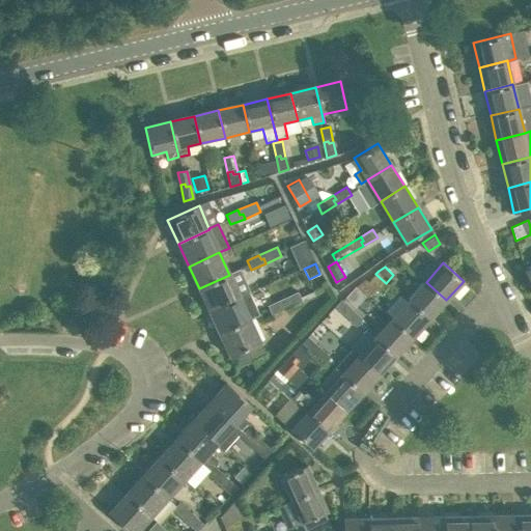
[(386,283),(375,274),(370,279),(381,288),(386,283)]
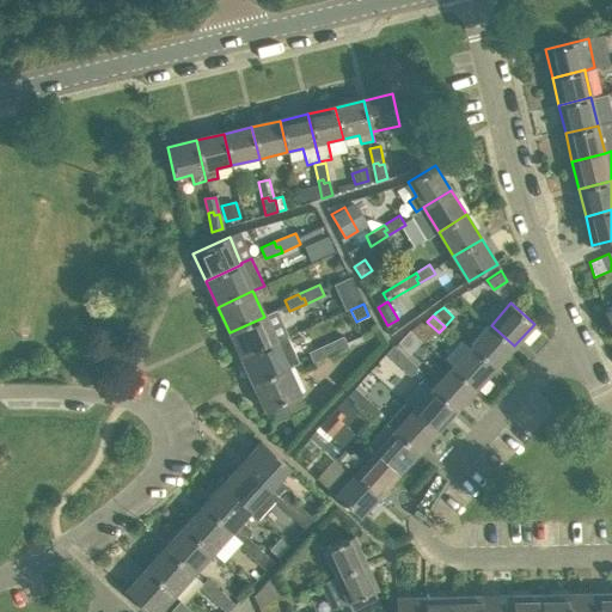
[(276,342),(264,317),(230,332),(240,359),(287,338),(287,337),(276,342)]
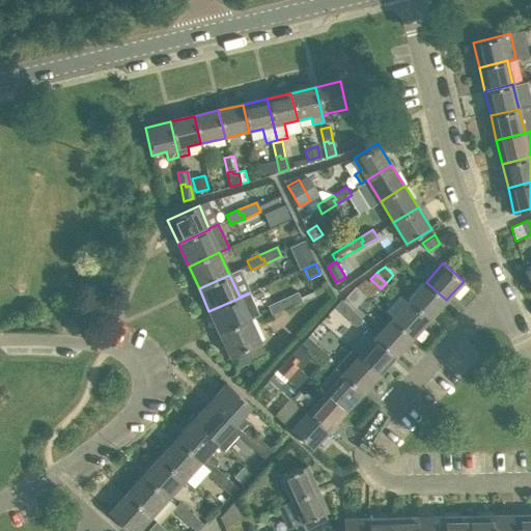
[(446,300),(426,282),(409,300),(429,318),(446,300)]
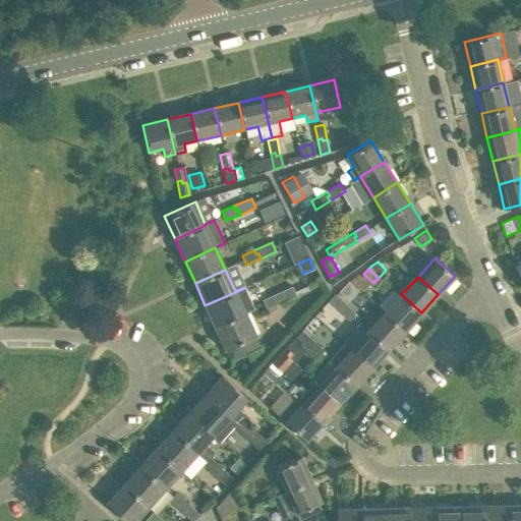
[(305,280),(274,294),(276,299),(280,298),(281,302),(296,295),(294,291),(307,285),(305,280)]
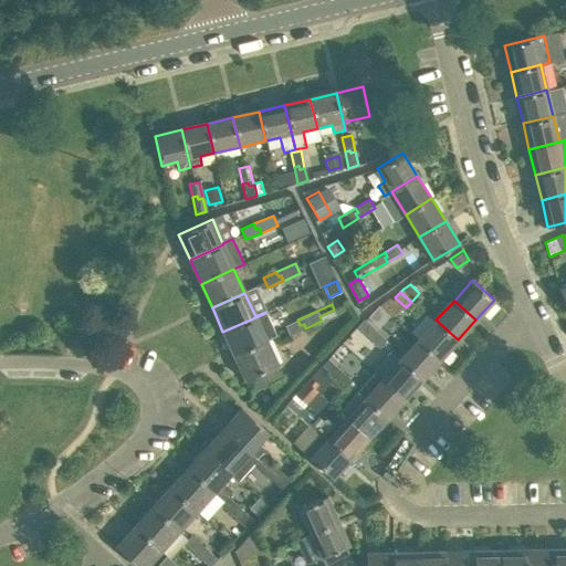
[(276,336),(265,313),(222,332),(233,356),(266,341),(276,336)]
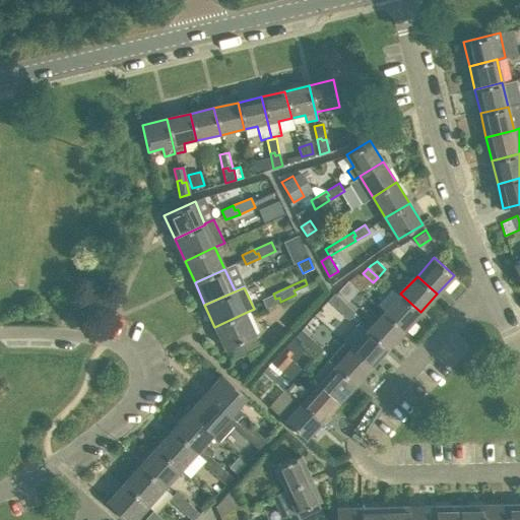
[(275,299),(273,294),(262,300),(266,308),(280,302),(279,298),(275,299)]
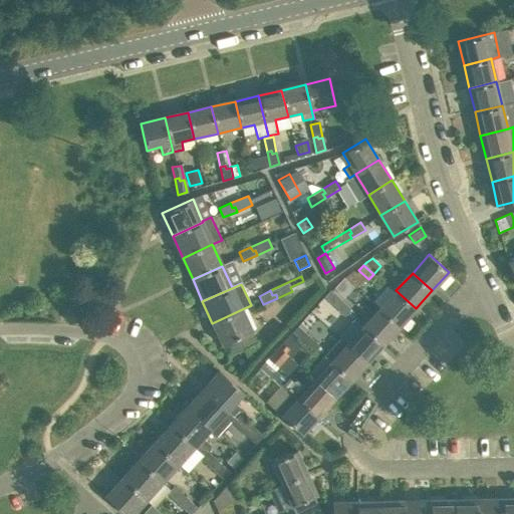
[(337,303),(340,299),(330,290),(323,297),(331,305),(335,301),(337,303)]
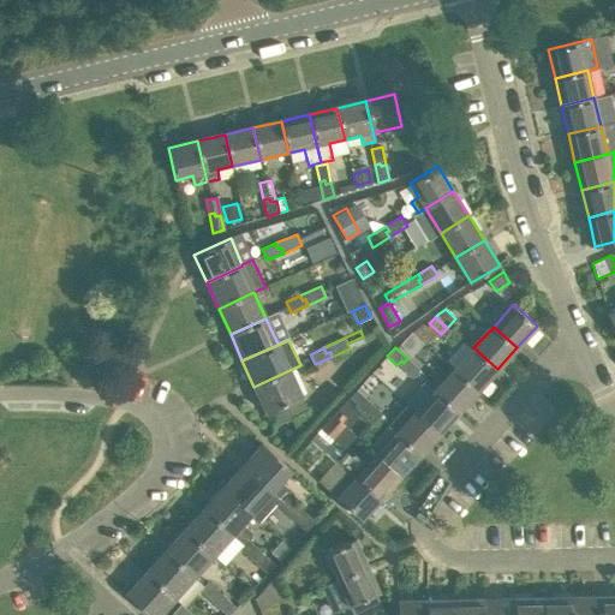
[(497,369),(473,347),(454,369),(478,390),(497,369)]
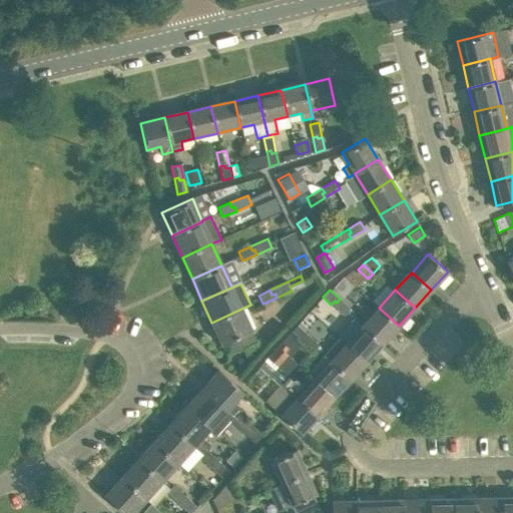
[(350,309),(340,299),(337,303),(335,301),(331,305),(344,316),(350,309)]
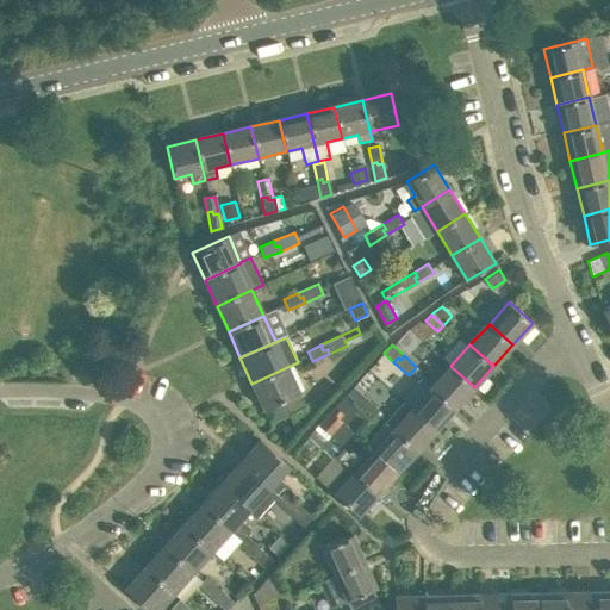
[(450,366),(431,387),(455,409),(474,387),(450,366)]
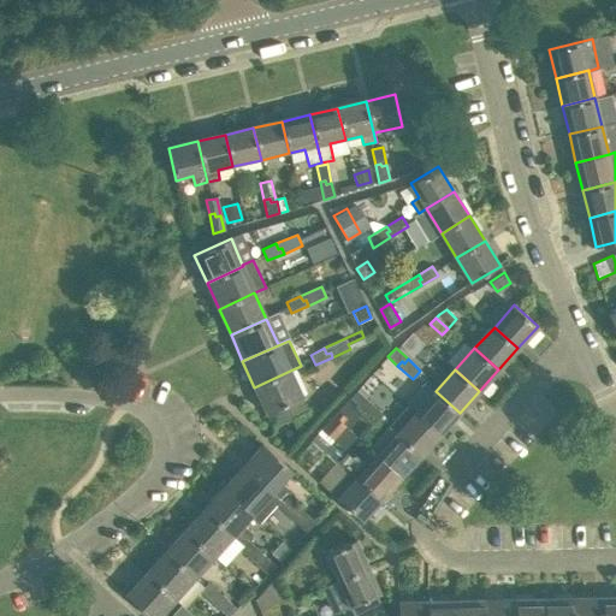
[(290,371),(254,388),(266,414),(271,413),(285,406),(302,398),(290,371)]
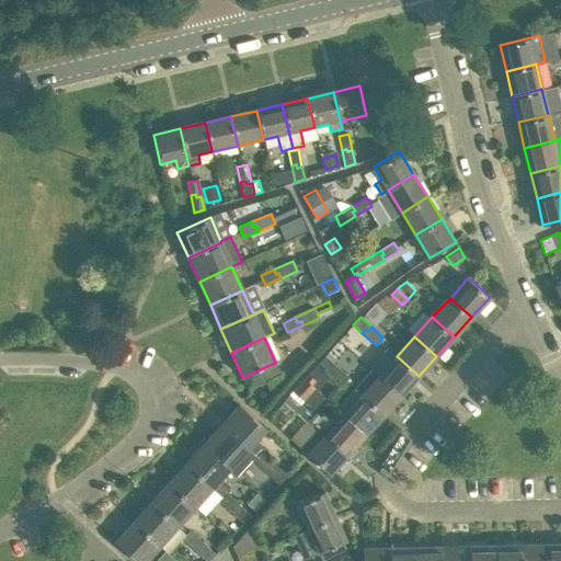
[(333,370),(336,366),(324,355),(318,363),(328,371),(331,368),(333,370)]
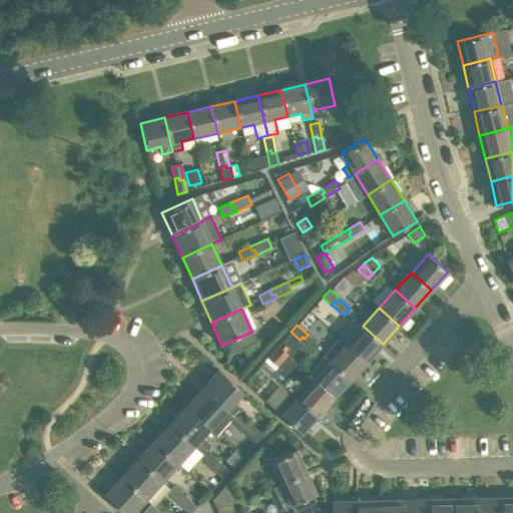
[(383,344),(363,326),(347,344),(367,362),(383,344)]
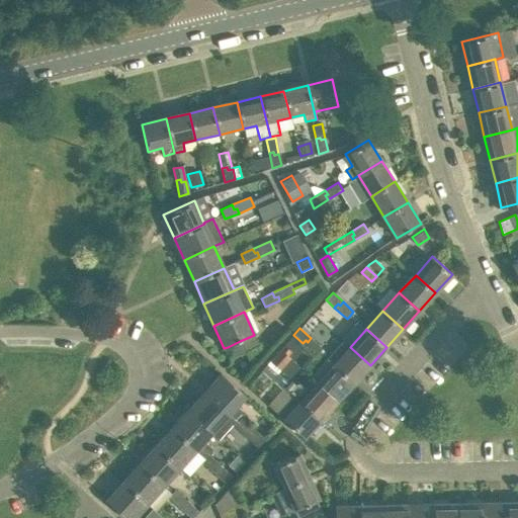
[(254,335),(240,341),(244,351),(258,344),(254,335)]
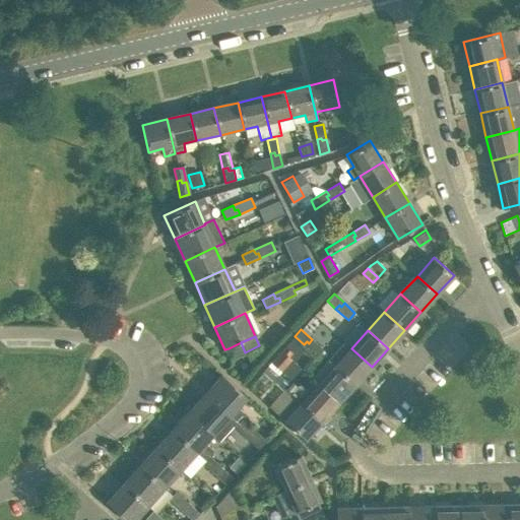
[(322,348),(312,339),(309,343),(307,341),(304,344),(315,355),(322,348)]
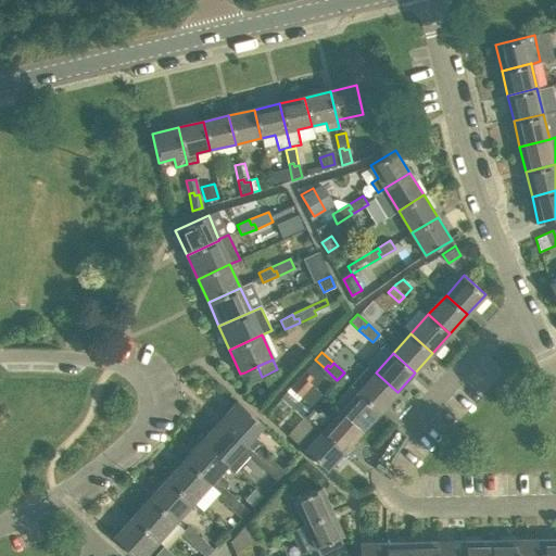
[(305,371),(302,375),(310,382),(312,378),(305,371)]
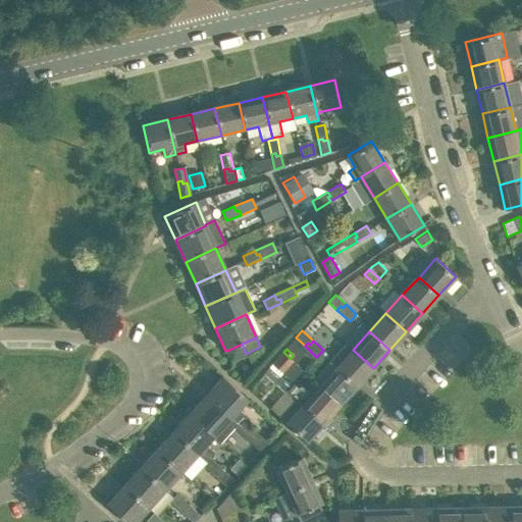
[(373,368),(353,350),(336,367),(356,385),(373,368)]
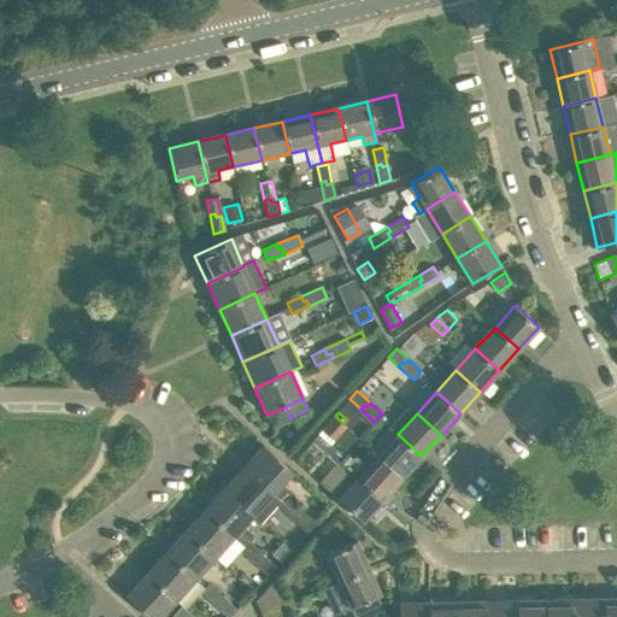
[(344,424),(335,416),(310,442),(321,452),(324,448),(327,451),(331,446),(330,446),(346,427),(344,424)]
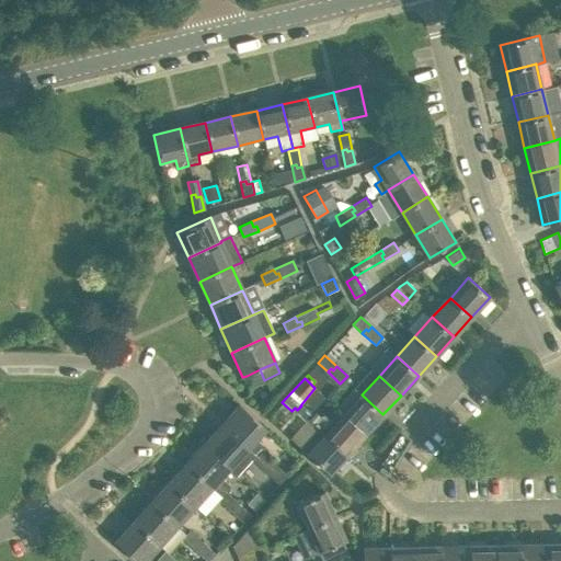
[(382,414),(362,395),(354,388),(335,408),(339,410),(343,414),(365,434),(382,414)]
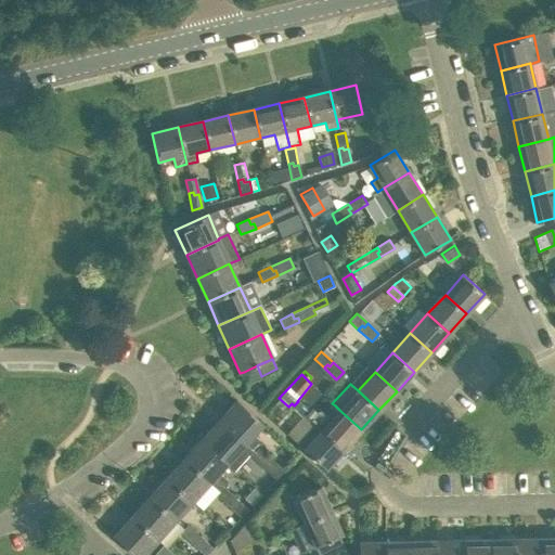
[(263,425),(236,400),(219,420),(252,450),(260,441),(254,435),(263,425)]
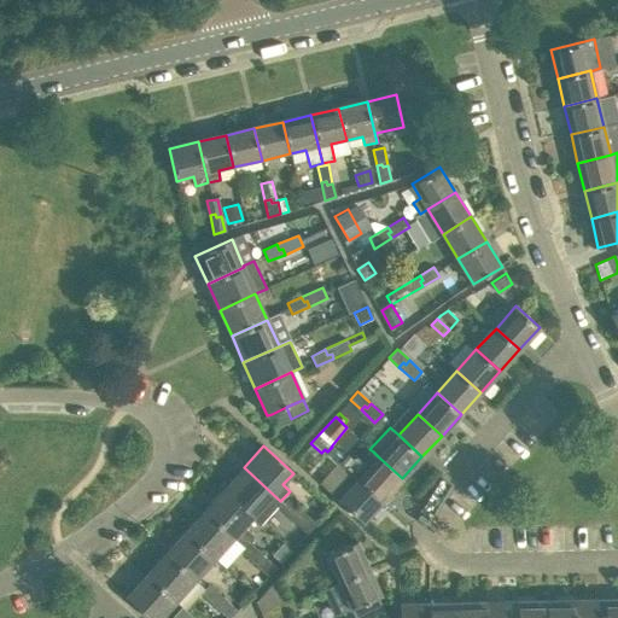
[(345,459),(332,447),(327,452),(325,449),(321,453),(337,467),(345,459)]
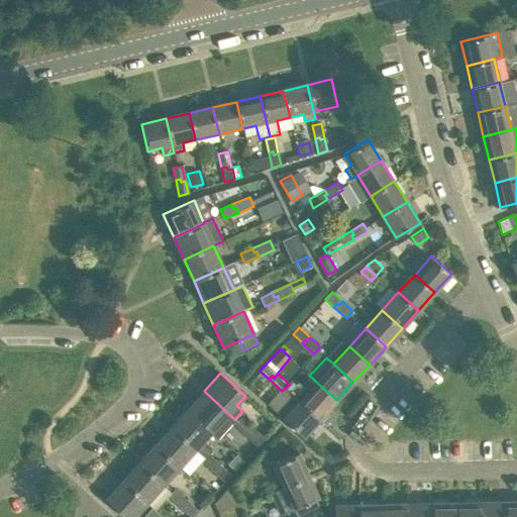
[(297,382),(290,391),(300,400),(320,418),(336,400),(316,382),(312,378),(303,387),(297,382)]
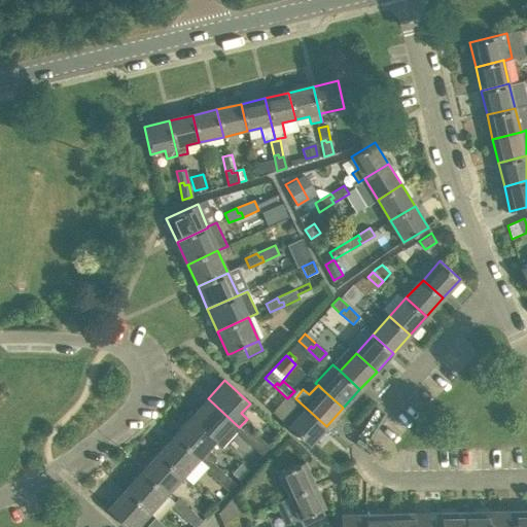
[(208,398),(191,417),(216,441),(233,422),(239,427),(208,398)]
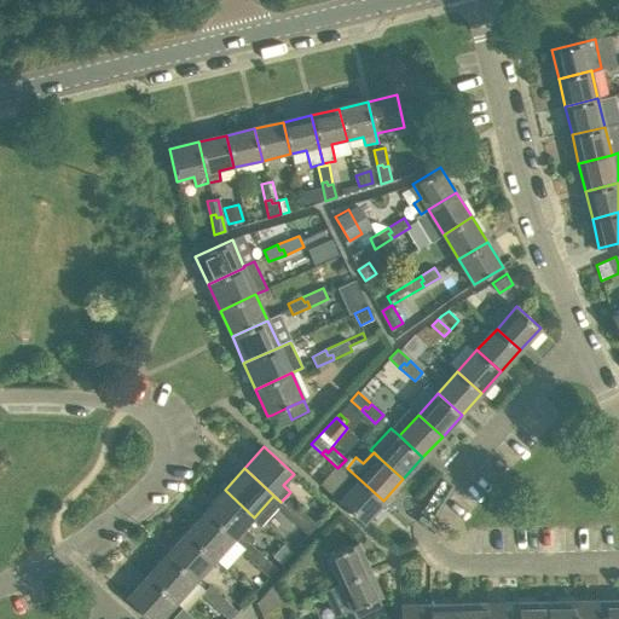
[(383,501),(359,479),(347,468),(346,468),(351,472),(330,493),(340,501),(363,522),(383,501)]
